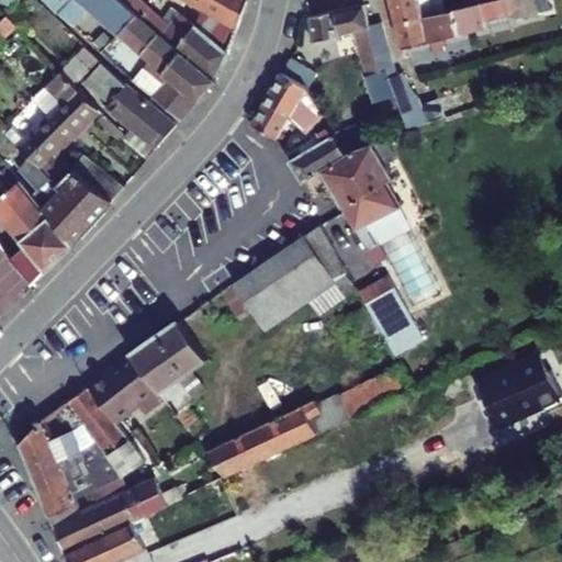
[(111,0),(74,0),(105,29),(122,9),(111,0)]
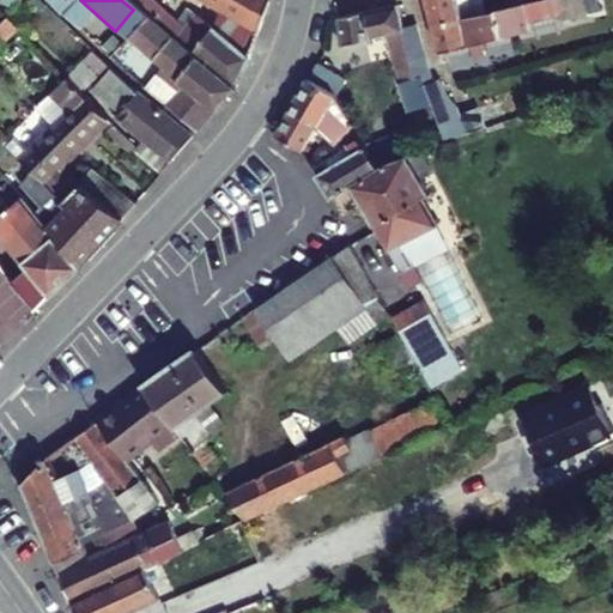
[(267,2),(261,0),(188,0),(219,19),(250,38),(267,2)]
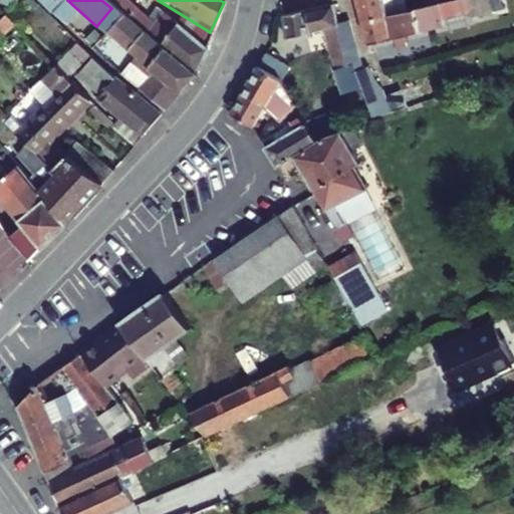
[(357,0),(363,20),(389,14),(384,0),(357,0)]
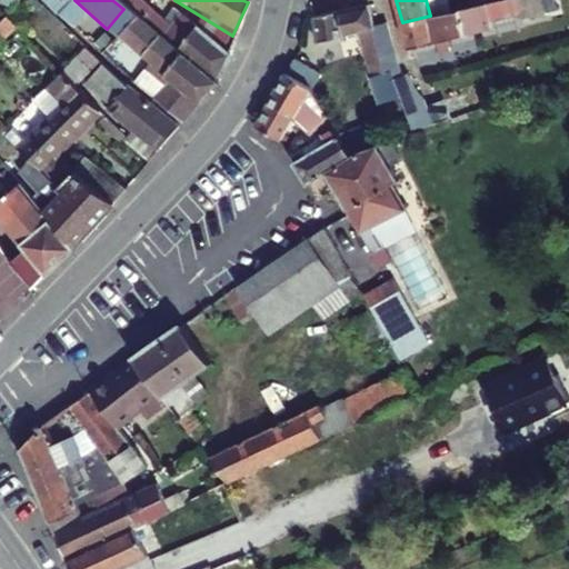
[(546,9),(543,0),(490,0),(430,16),(402,22),(407,45),(493,23),(492,18),(518,10),(522,16),(546,9)]
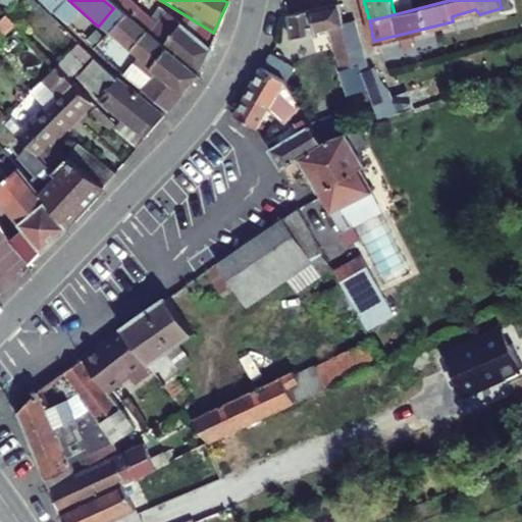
[(342,22),(336,3),(285,14),(291,37),(328,29),(341,70),(354,66),(342,22)]
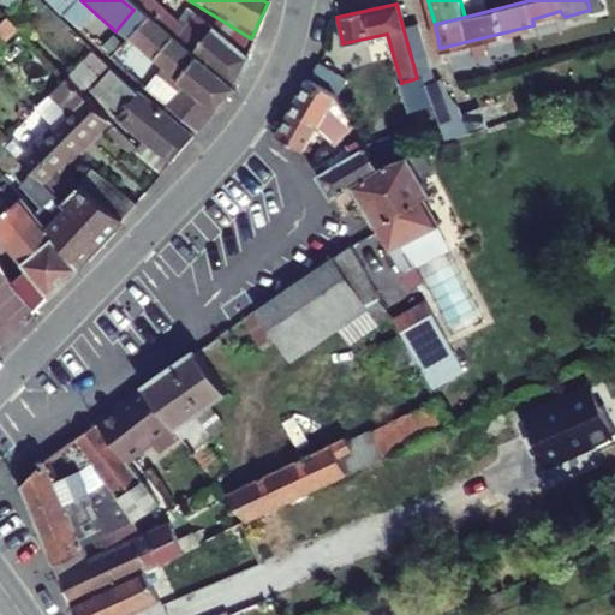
[(115,31),(162,73),(165,71),(181,53),(133,10),(115,31)]
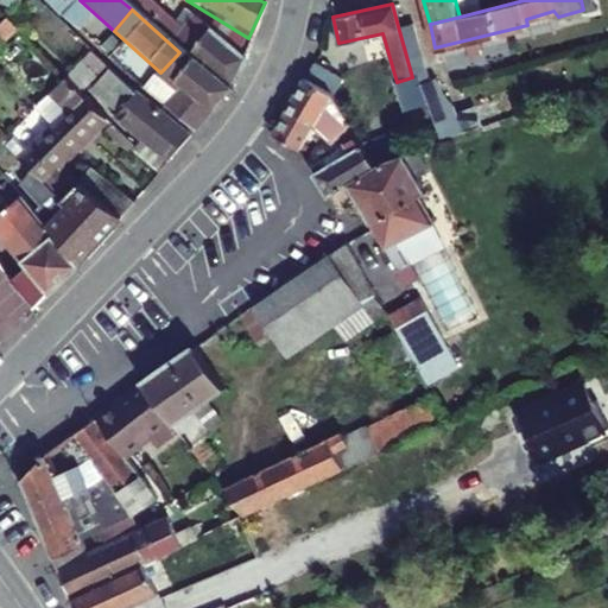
[(248,38),(217,19),(209,35),(240,58),(248,38)]
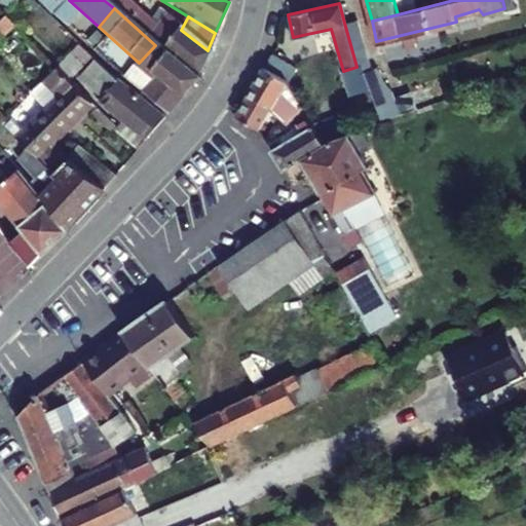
[(369,68),(358,20),(344,23),(357,67),(360,67),(362,71),(369,68)]
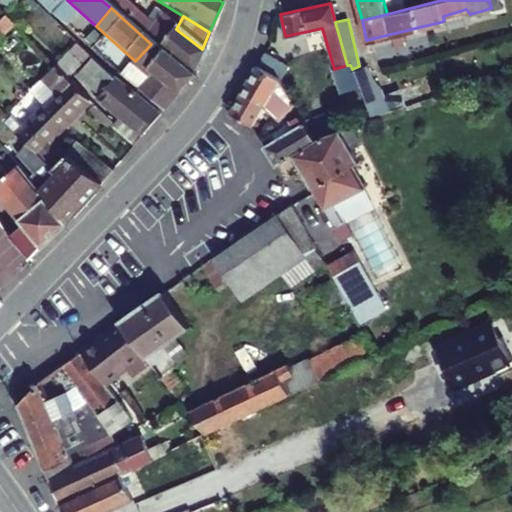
[(139,99),(155,112),(188,78),(151,44),(137,59),(159,78),(139,99)]
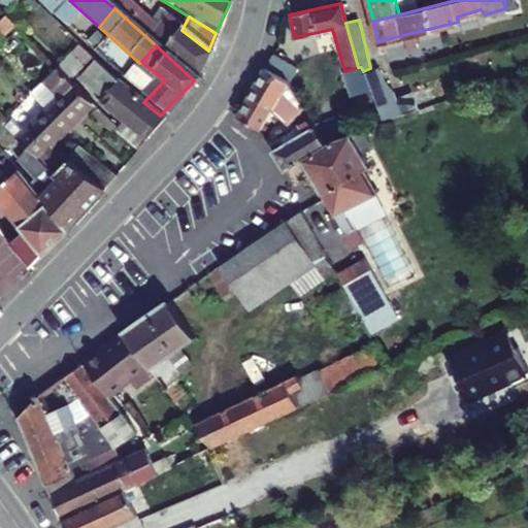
[(93,99),(89,103),(136,144),(156,121),(106,83),(76,55),(69,63),(76,69),(69,78),(93,99)]
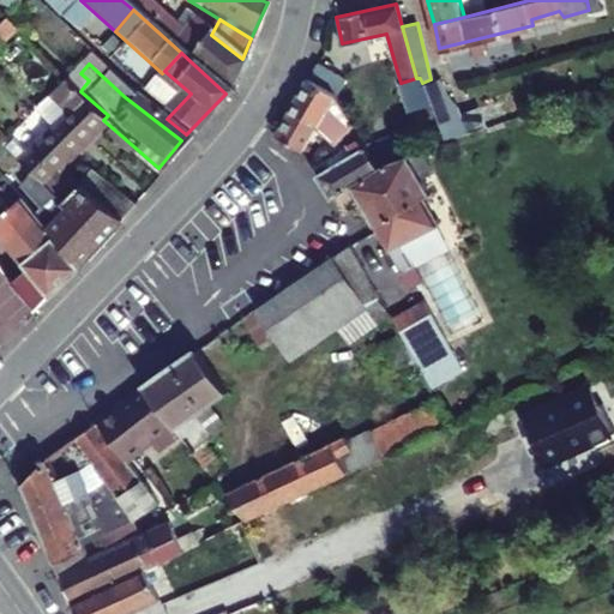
[(356,85),(327,66),(315,83),(344,104),(356,85)]
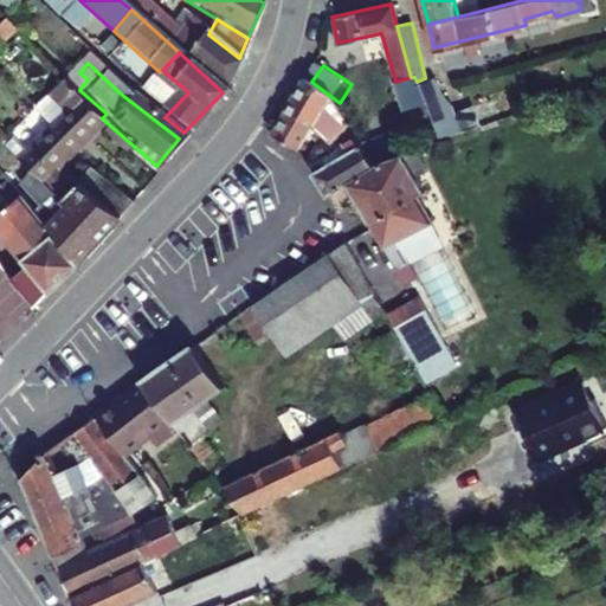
[(311,82),(275,136),(300,154),(320,126),(333,147),(335,147),(337,152),(359,139),(340,103),(311,82)]
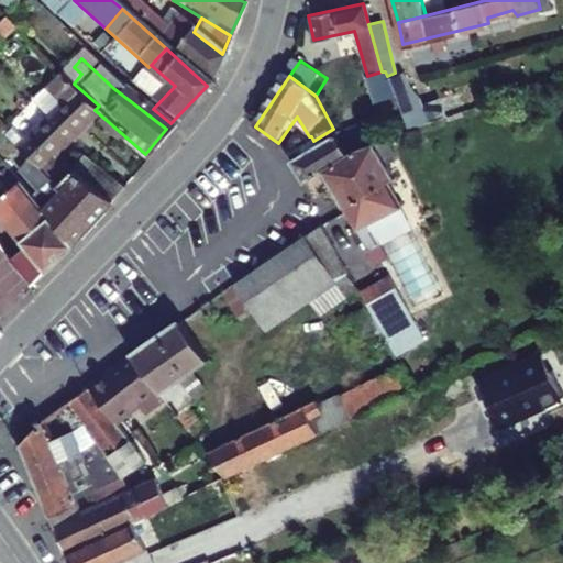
[(76,157),(63,170),(47,157),(89,111),(67,89),(7,152),(43,186),(48,190),(65,173),(102,206),(114,190),(76,157)]
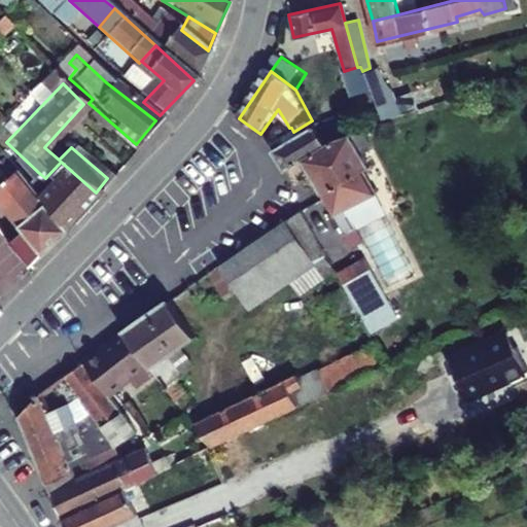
[(291,171),(326,149),(312,120),(293,132),(280,141),(283,146),(272,154),(283,174),(291,171)]
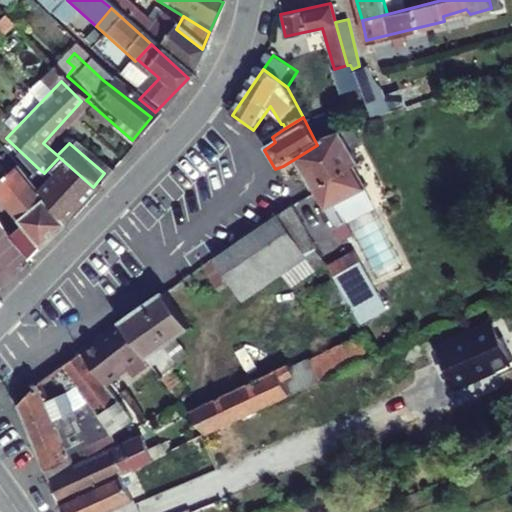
[(330,142),(320,150),(317,145),(283,166),(299,193),(307,188),(323,214),(358,194),(365,203),(381,192),(371,177),(359,184),(348,166),(355,162),(347,148),(356,142),(350,133),(330,142)]
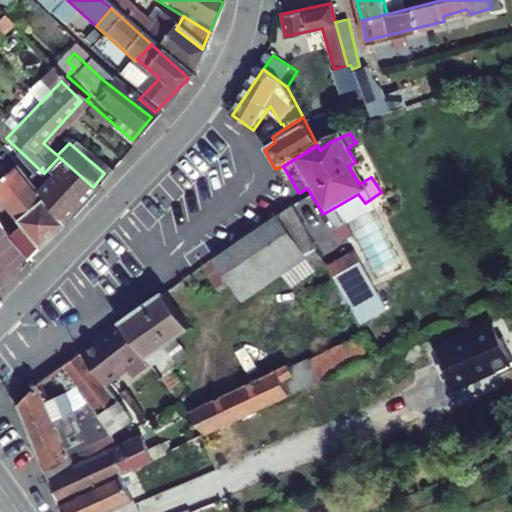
[(0,143),(0,145),(32,177),(39,169),(6,138),(0,143)]
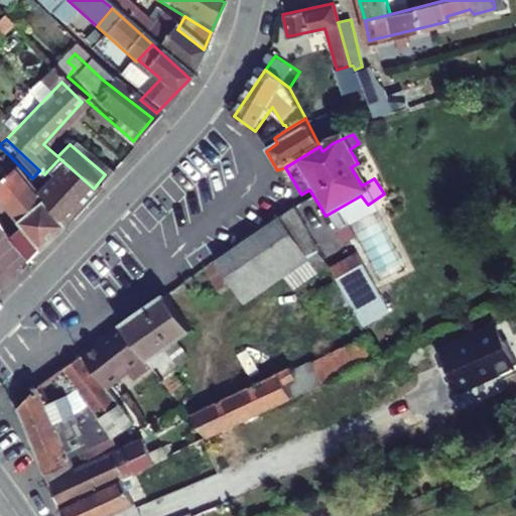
[(0,201),(34,244),(55,225),(30,192),(0,158),(0,201)]
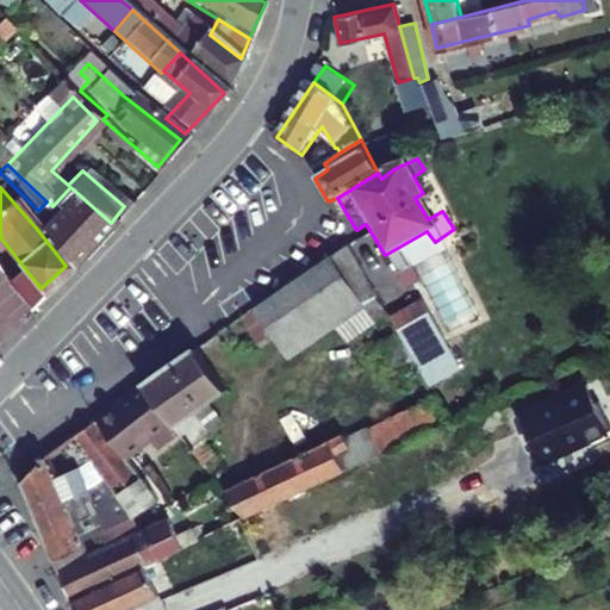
[(66,266),(99,236),(111,223),(70,187),(53,206),(56,210),(36,228),(66,266)]
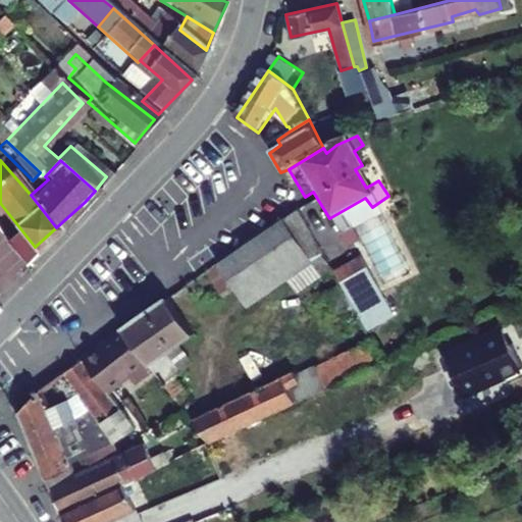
[(372,207),(365,198),(329,218),(337,229),(372,207)]
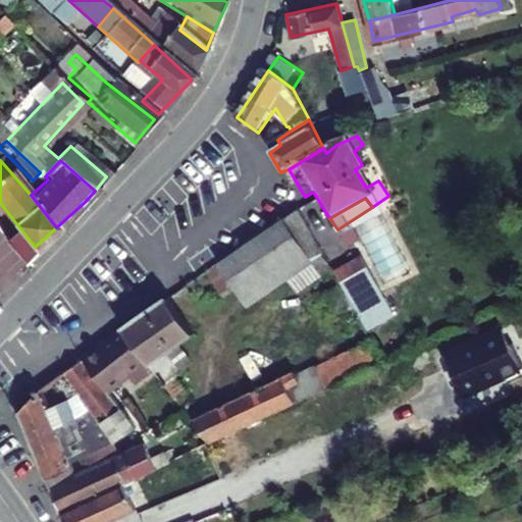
[(298,214),(219,266),(247,308),(325,256),(298,214)]
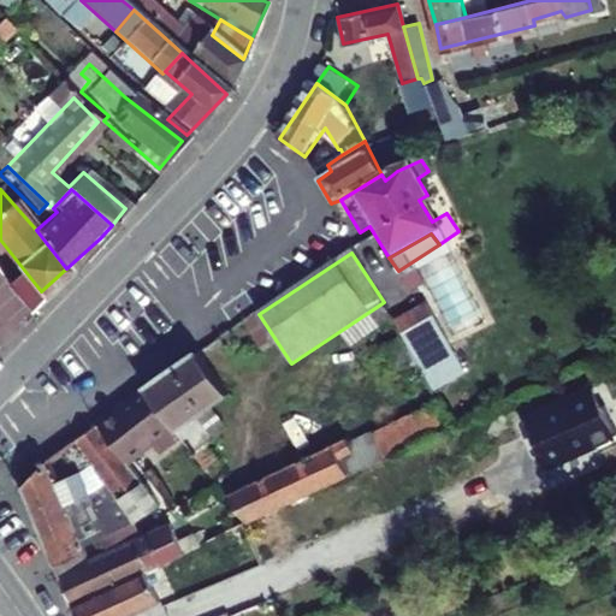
[(442,253),(409,272),(450,338),(481,319),(442,253)]
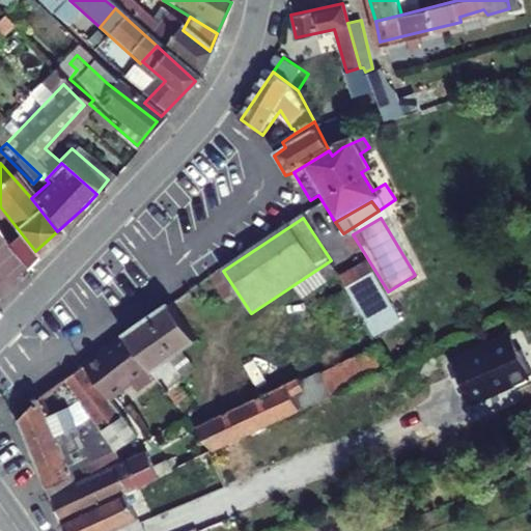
[(3,228),(0,230),(0,254),(12,270),(28,257),(3,228)]
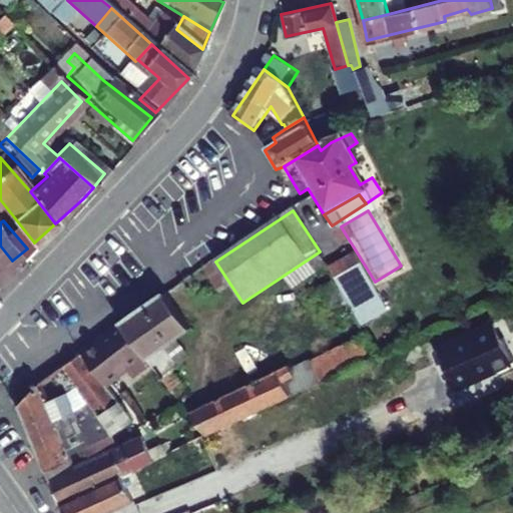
[(362,323),(388,307),(356,254),(330,271),(362,323)]
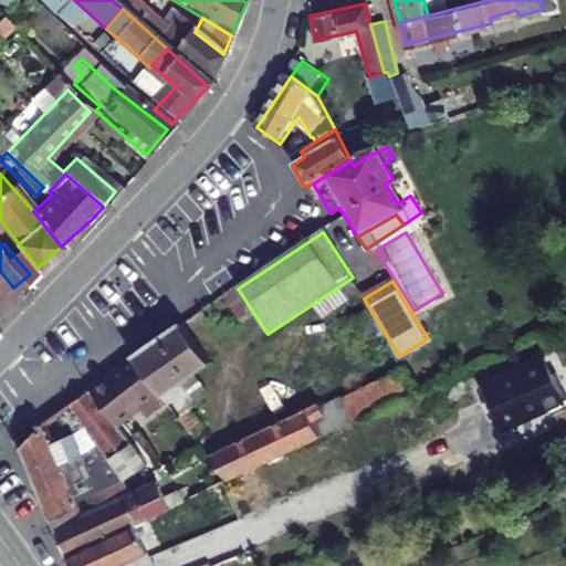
[(185,376),(212,355),(186,318),(138,353),(174,400),(197,432),(207,425),(194,407),(202,400),(185,376)]
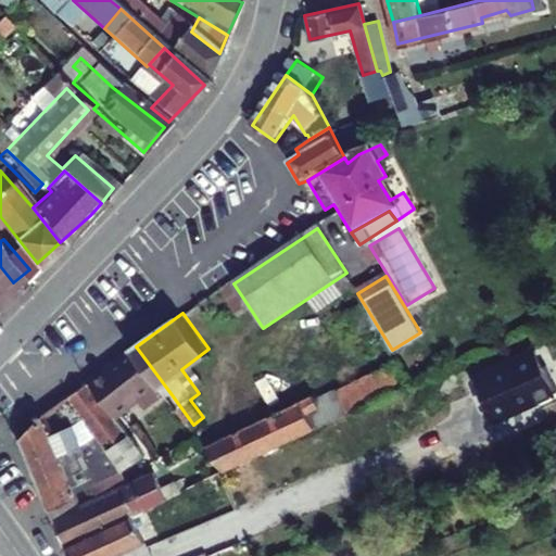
[(140,394),(150,408),(171,393),(136,346),(92,377),(117,412),(140,394)]
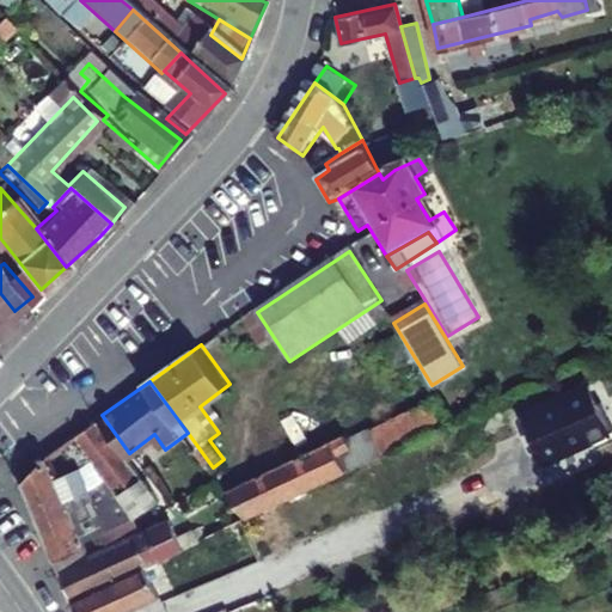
[(453,423),(440,398),(346,446),(350,456),(356,452),(365,469),(453,423)]
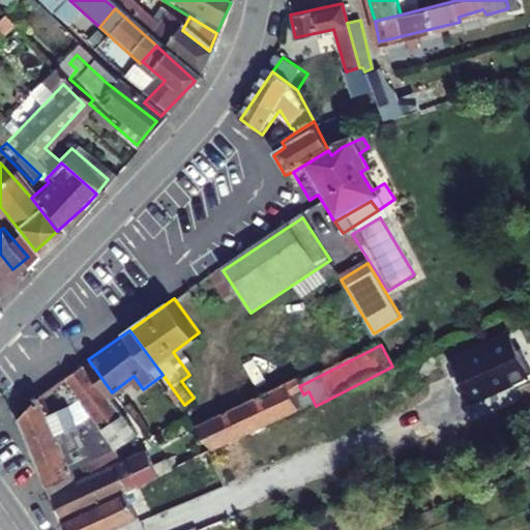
[(118,444),(139,427),(112,392),(88,359),(69,373),(105,421),(63,440),(53,413),(67,402),(57,385),(54,383),(24,416),(52,482),(78,472),(74,465),(118,444)]
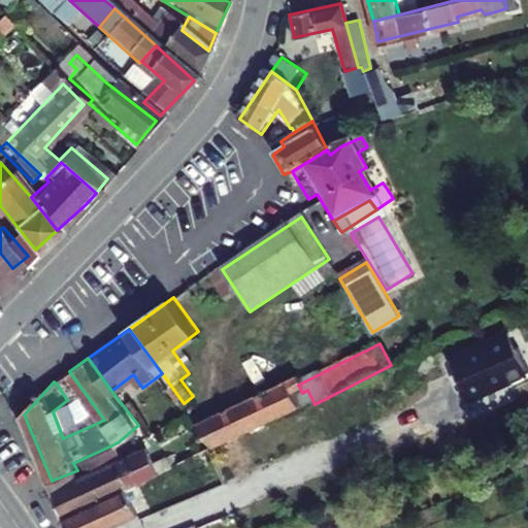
[(298,385),(295,376),(229,409),(244,437),(315,404),(307,390),(302,393),(298,385)]
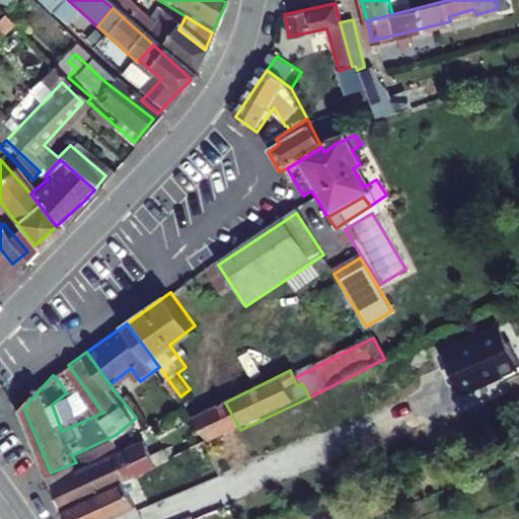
[(240,430),(225,402),(205,412),(220,440),(240,430)]
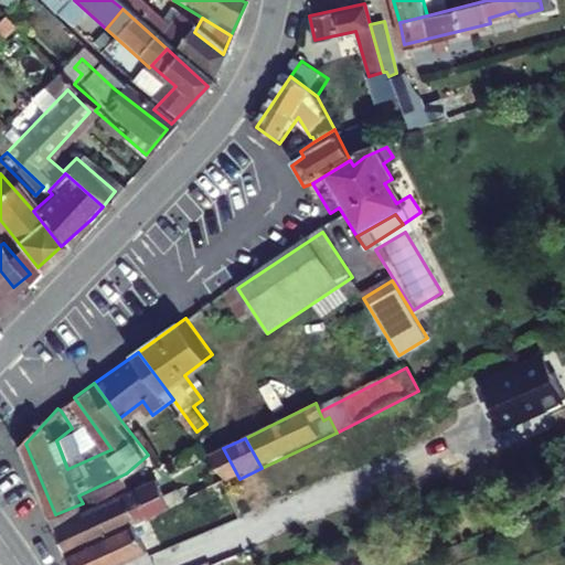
[(206,456),(226,482),(230,484),(240,479),(223,448),(206,456)]
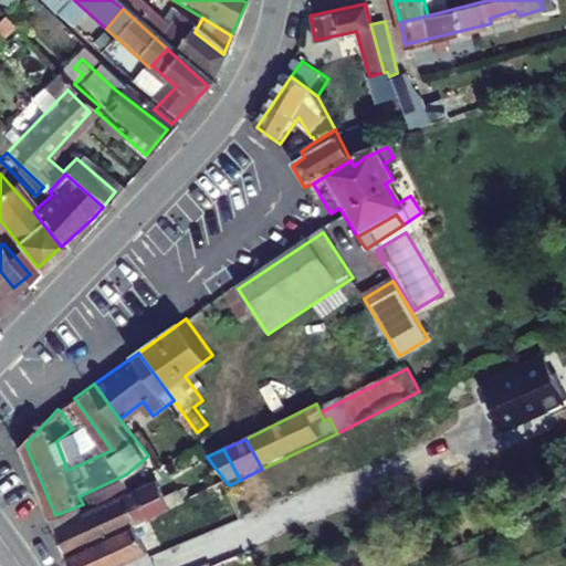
[(134,482),(158,468),(148,456),(126,474),(134,482)]
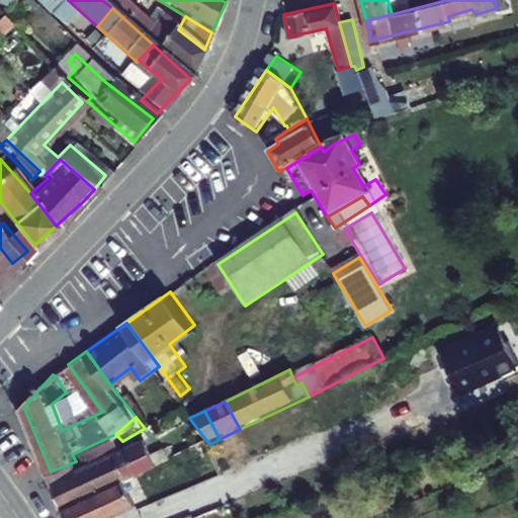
[(153,449),(147,434),(118,447),(130,472),(168,455),(163,445),(153,449)]
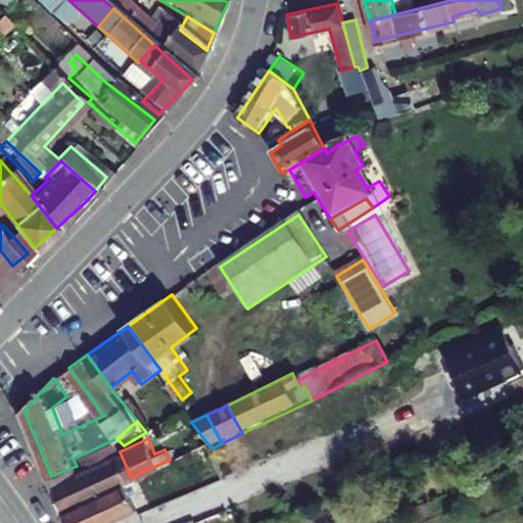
[(104,450),(107,458),(54,483),(65,508),(127,480),(131,477),(120,452),(116,445),(104,450)]
